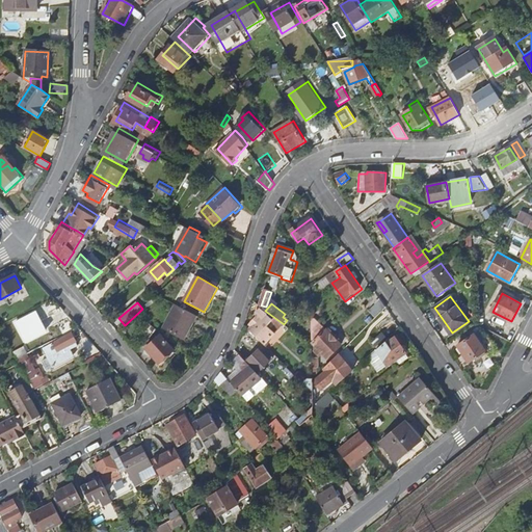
[(177,304),(164,327),(184,338),(196,315),(177,304)]
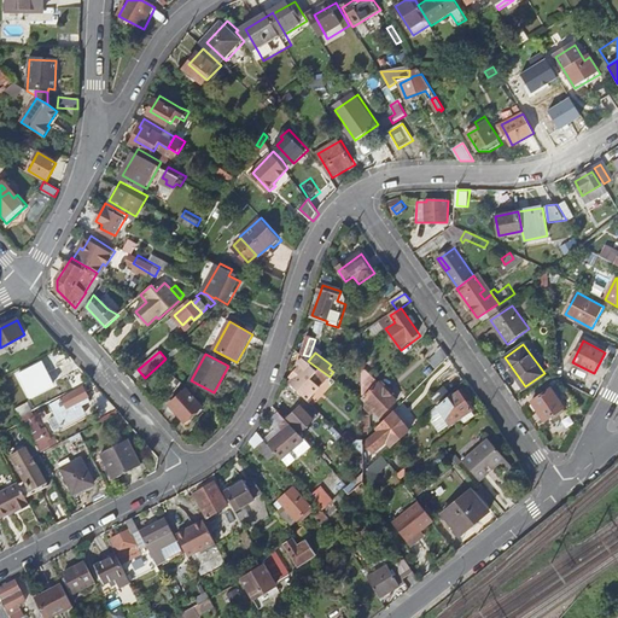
[(290,384),(309,402),(320,391),(310,382),(321,371),(308,361),(305,359),(298,365),(299,367),(302,369),(291,378),(293,380),(290,384)]
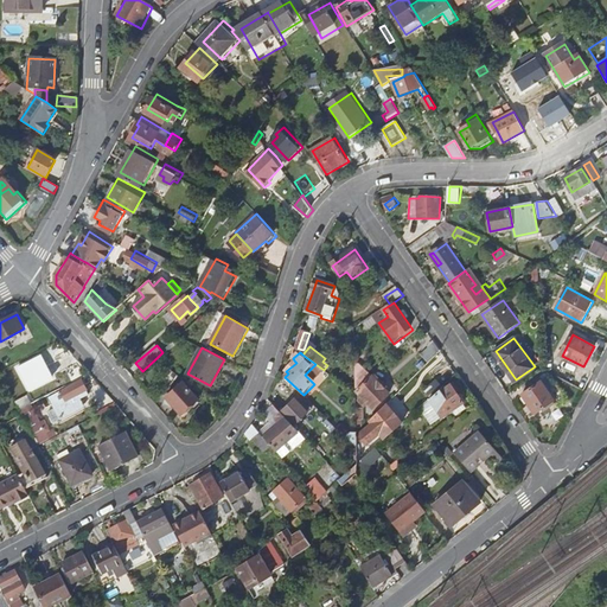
[(42,356),(18,369),(31,391),(55,378),(42,356)]
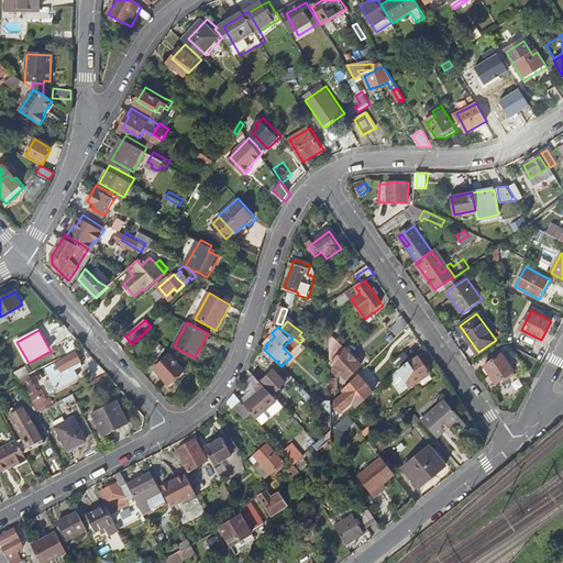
[(506,342),(485,356),(489,362),(503,353),(508,361),(515,355),(506,342)]
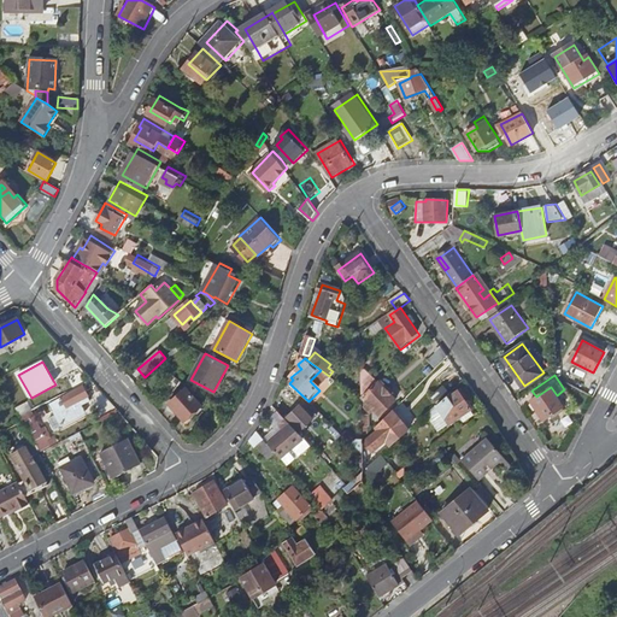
[(364,399),(375,388),(363,377),(364,399)]
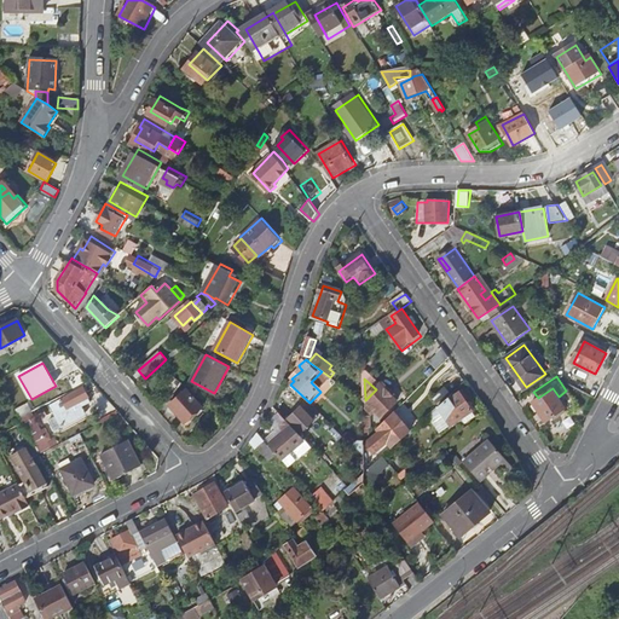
[(365,400),(371,408),(369,410),(374,416),(377,412),(383,418),(399,404),(382,386),(365,400)]
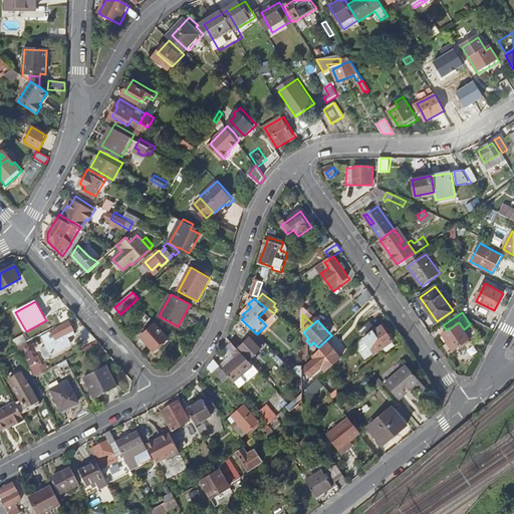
[(386,320),(364,338),(375,354),(394,342),(388,332),(390,331),(386,325),(389,323),(386,320)]
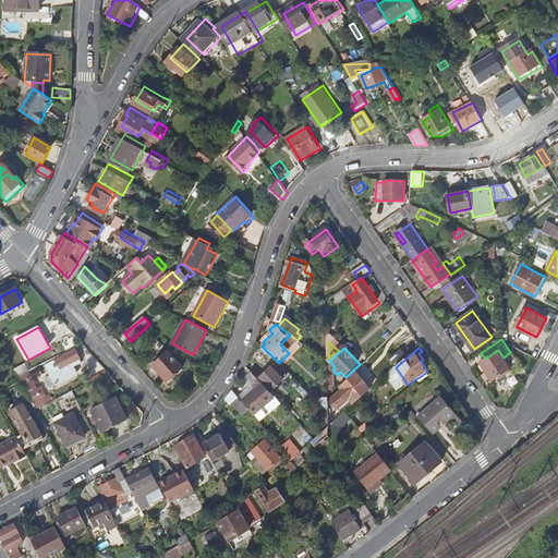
[(397,365),(408,356),(401,349),(391,359),(397,365)]
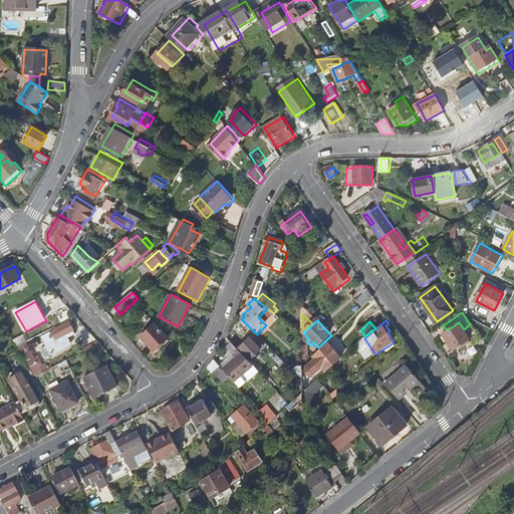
[(70,322),(44,335),(53,353),(70,345),(67,338),(75,334),(73,330),(73,329),(70,322)]
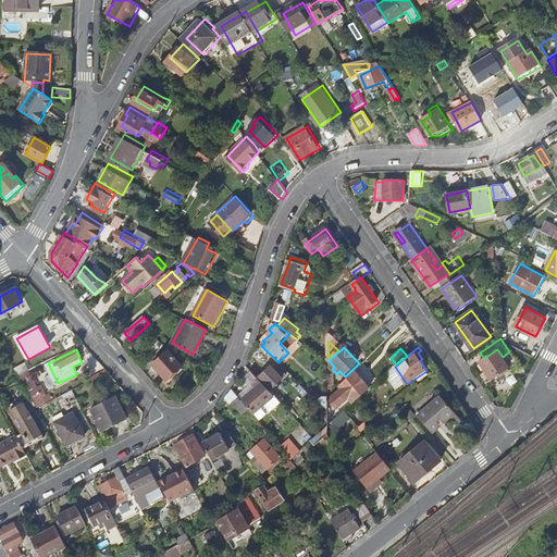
[(170,349),(153,364),(163,376),(181,361),(170,349)]
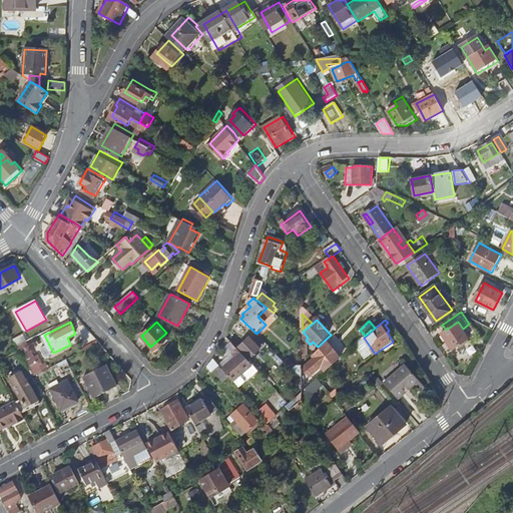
[(442,333),(453,349),(469,338),(473,342),(480,337),(471,323),(469,324),(463,329),(458,322),(446,330),(442,333)]
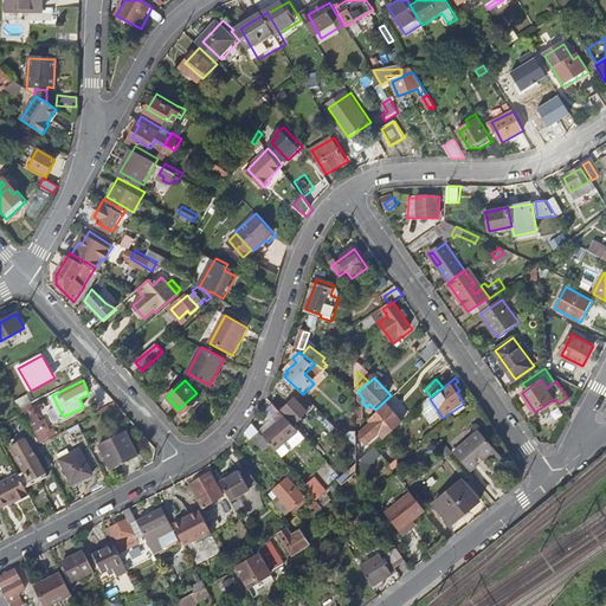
[(296,425),(313,408),(303,398),(302,399),(298,397),(283,412),(296,425)]
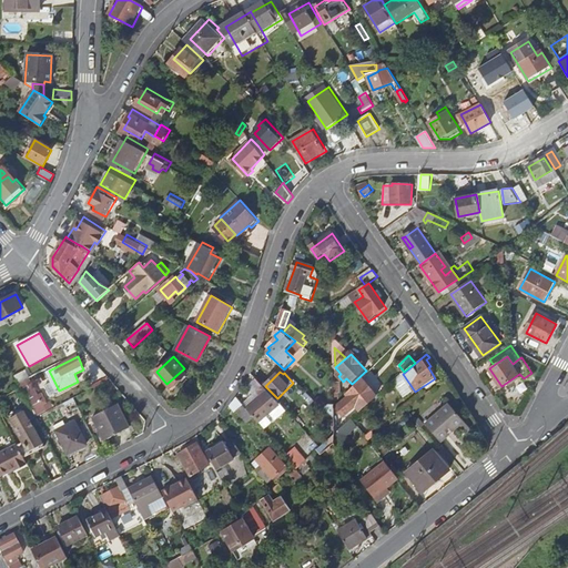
[(335,378),(337,407),(350,394),(355,387),(352,384),(346,378),(343,382),(338,376),(335,378)]
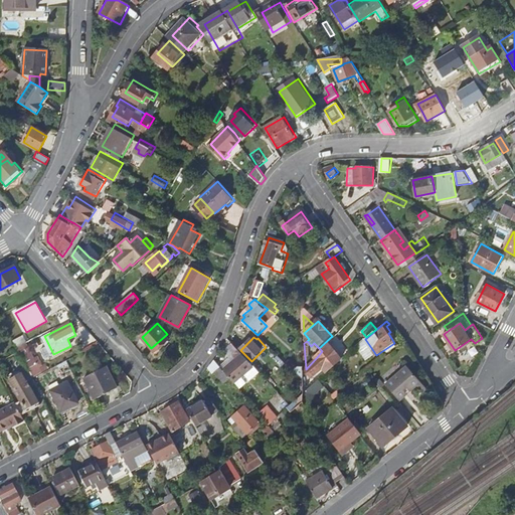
[(16,349),(19,353),(22,359),(28,355),(23,345),(16,349)]
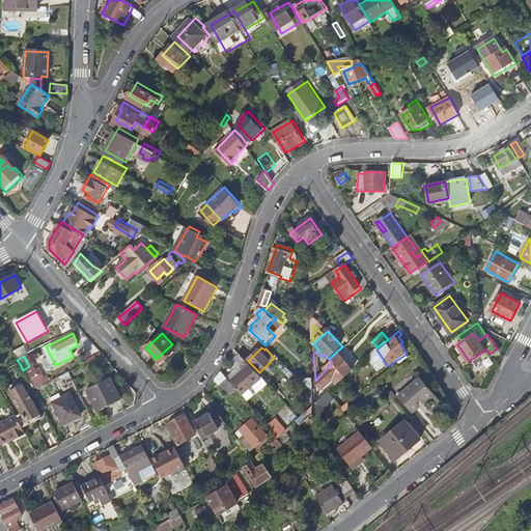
[(329,370),(315,383),(316,391),(317,392),(317,394),(334,380),(338,384),(346,375),(333,361),(332,362),(327,368),(329,370)]
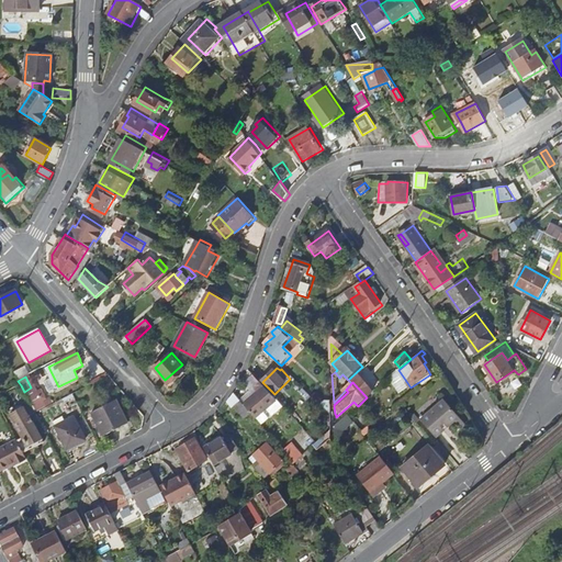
[(308,394),(300,385),(296,388),(306,397),(308,394)]
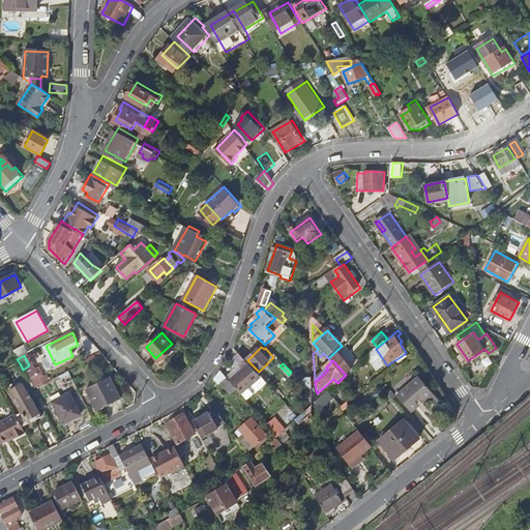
[(23,370),(29,383),(36,380),(29,365),(23,370)]
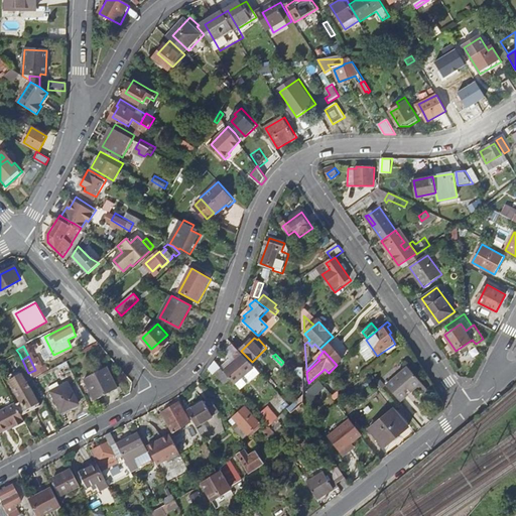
[(243,356),(224,371),(231,380),(235,384),(255,368),(243,356)]
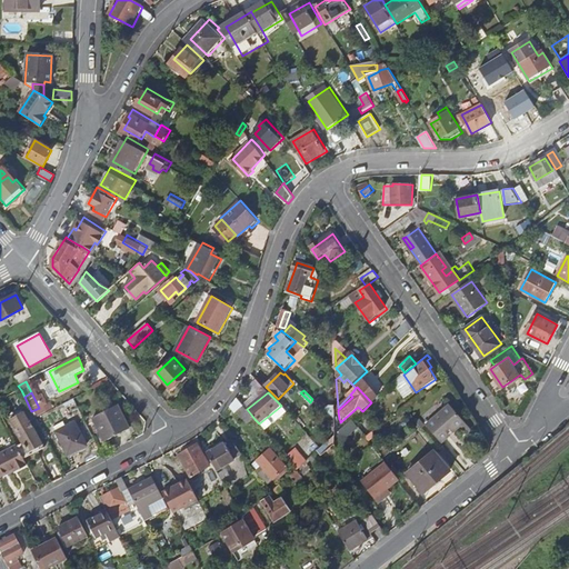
[(433,419),(447,437),(449,435),(447,432),(450,430),(452,432),(465,422),(449,406),(433,419)]
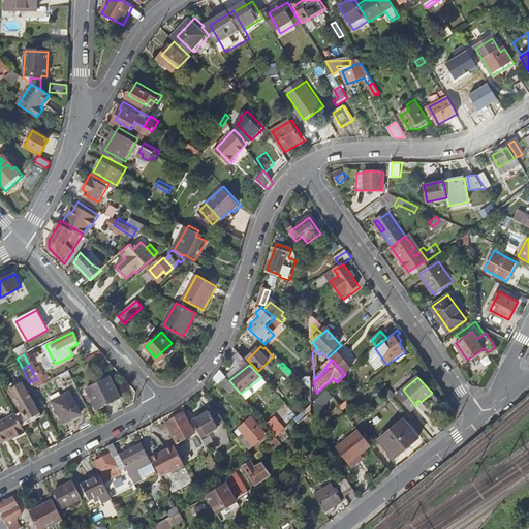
[(87,390),(97,411),(120,401),(109,378),(87,390)]
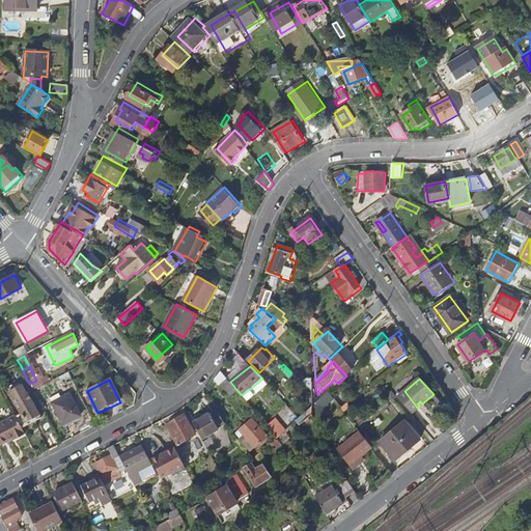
[(222,385),(231,395),(238,391),(230,382),(228,380),(222,385)]
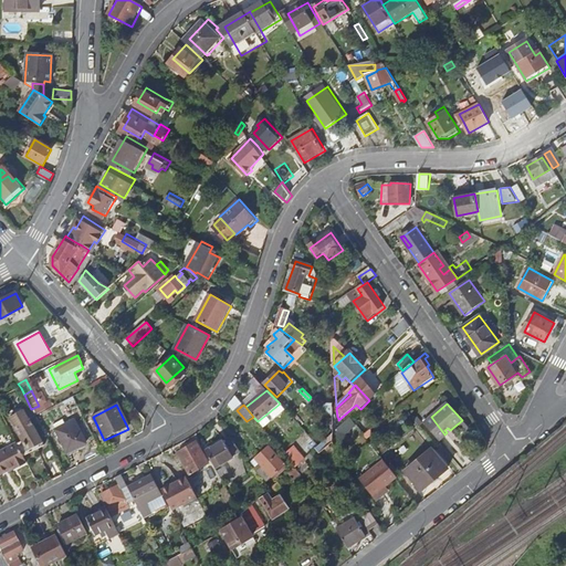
[(325,409),(335,419),(334,431),(334,435),(336,435),(337,429),(338,420),(338,418),(337,417),(336,408),(336,406),(329,406),(325,409)]
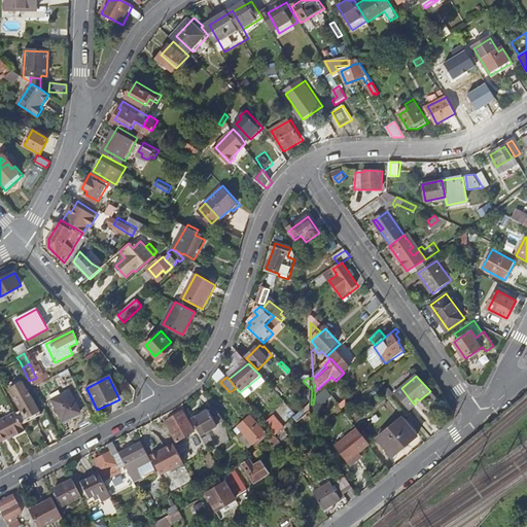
[(26,381),(23,382),(28,391),(29,391),(31,390),(26,381)]
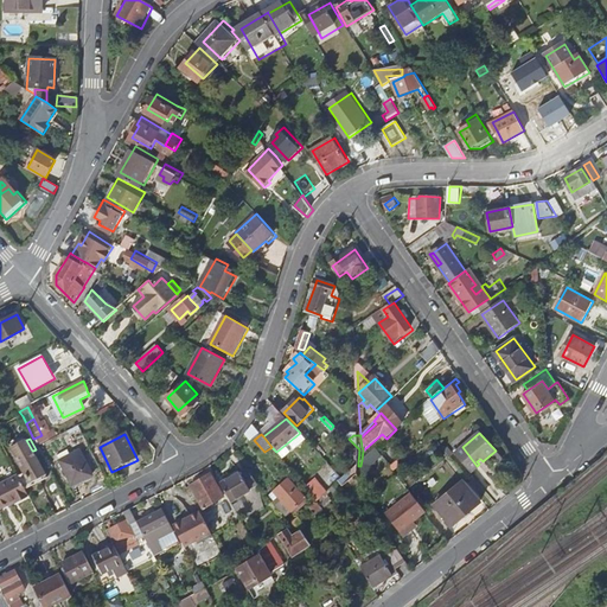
[(26,440),(12,448),(18,458),(17,458),(25,474),(20,477),(20,478),(26,489),(48,478),(33,451),(32,451),(26,440)]
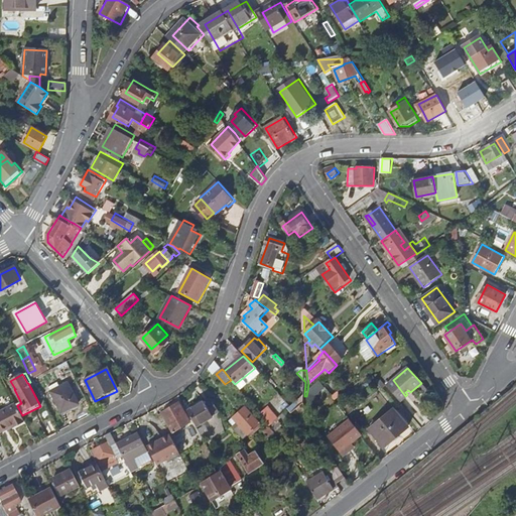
[(32,379),(43,400),(49,397),(38,376),(32,379)]
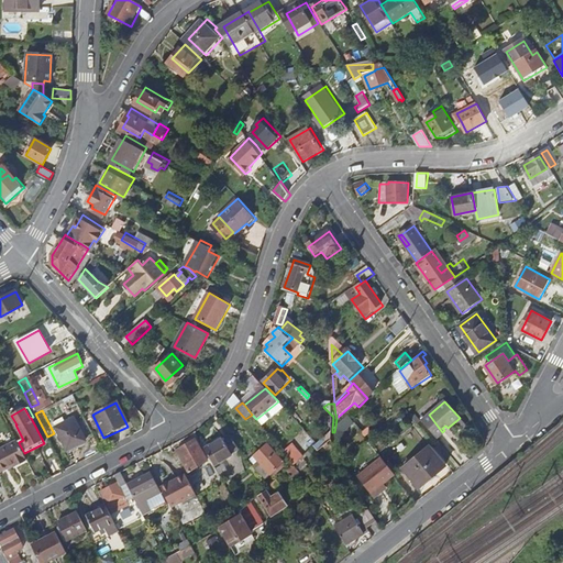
[(349,415),(335,427),(334,432),(337,435),(354,421),(349,415)]
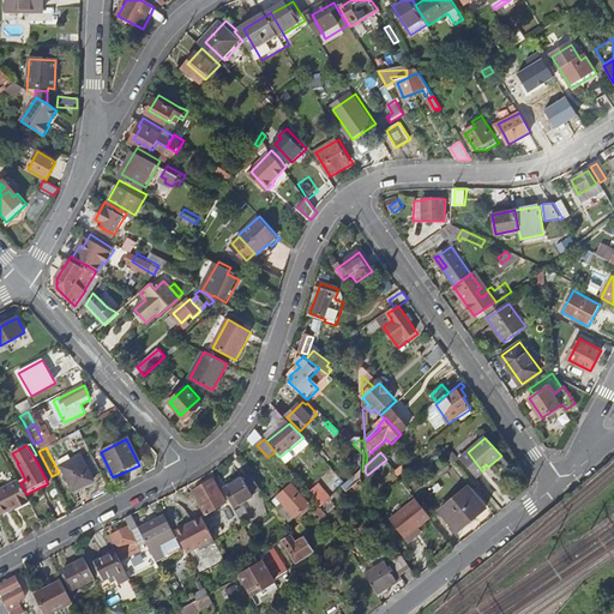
[(461,457),(477,476),(482,471),(468,452),(461,457)]
